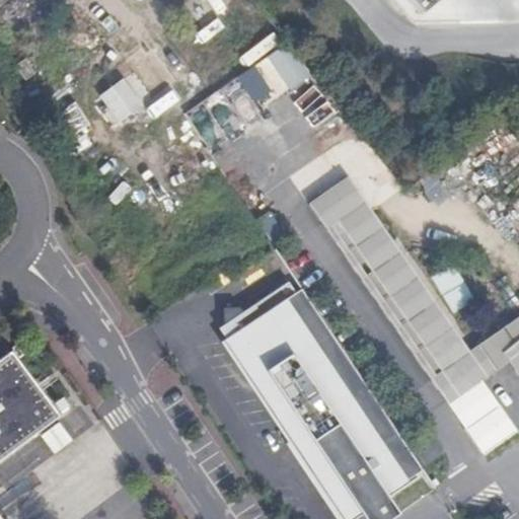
[(215,18),(197,33),(204,43),(223,27),(215,18)]
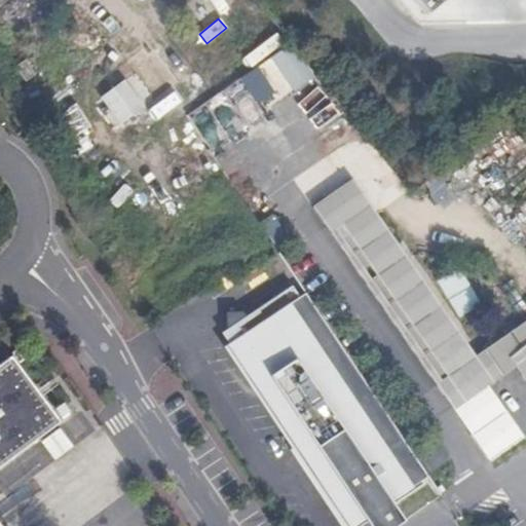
[(242,57),(251,69),(285,47),(276,35),(242,57)]
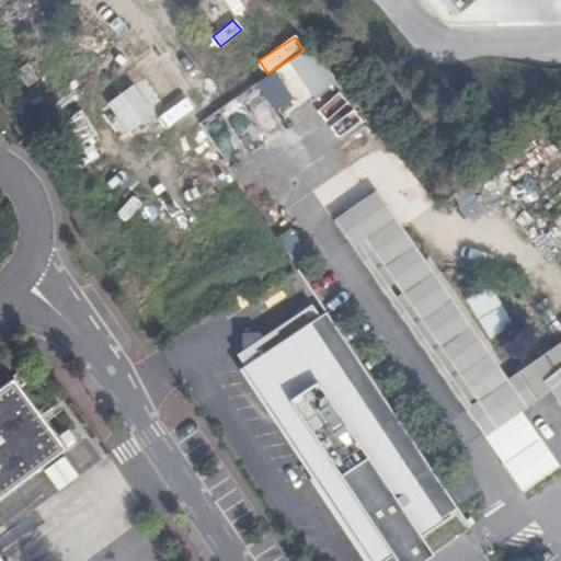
[(308,49),(286,65),(310,99),(331,84),(308,49)]
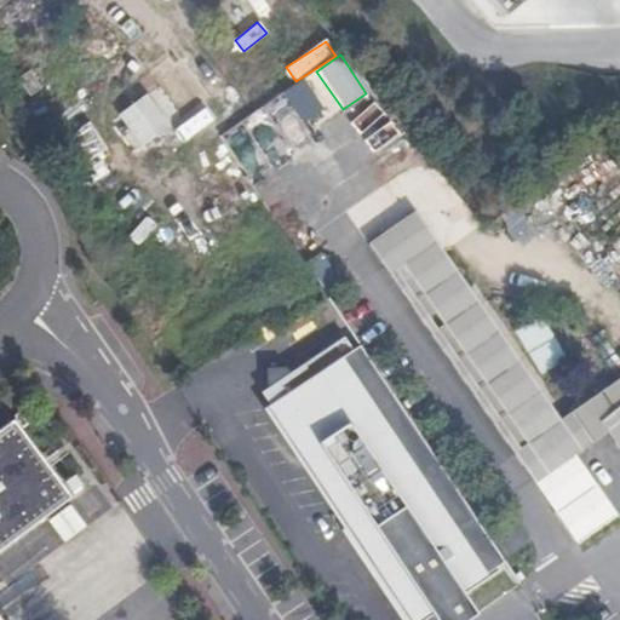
[(305,76),(218,137),(248,178),(334,119),(305,76)]
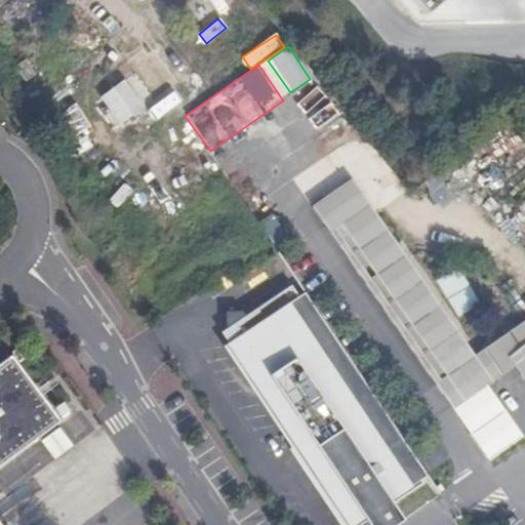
[(99,94),(115,126),(142,113),(126,81),(99,94)]
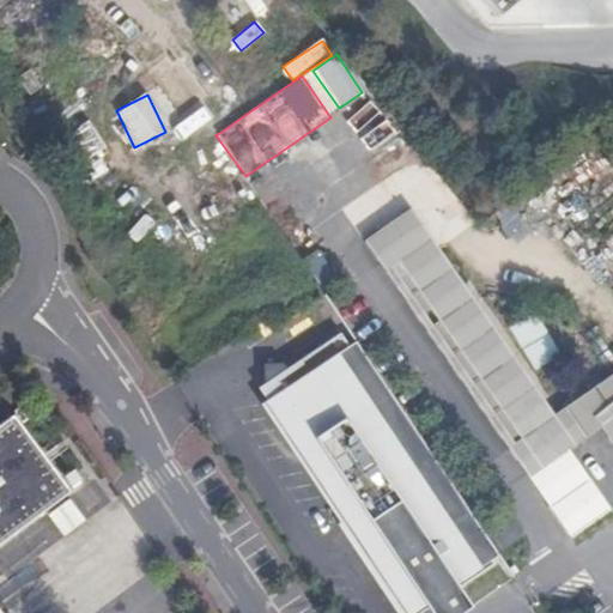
[(77,164),(102,152),(89,123),(64,135),(77,164)]
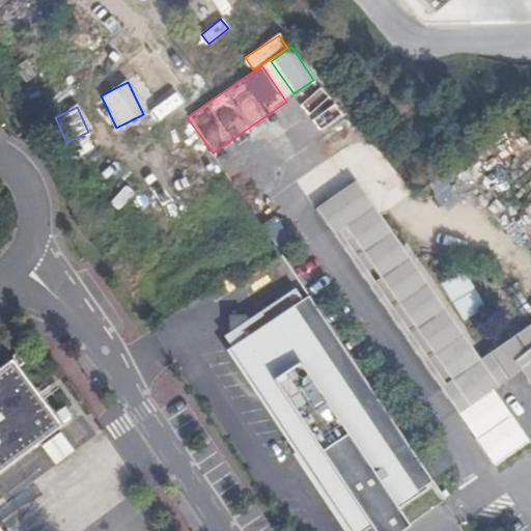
[(95,133),(72,142),(79,161),(103,151),(95,133)]
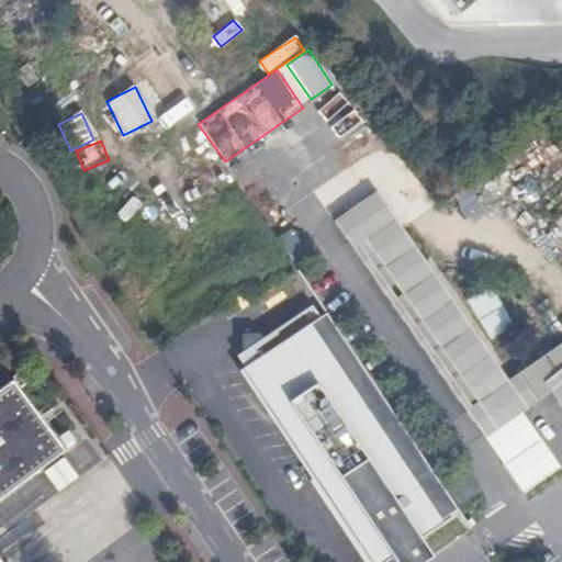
[(391,223),(397,217),(379,191),(336,222),(481,433),(493,424),(482,408),(476,413),(353,233),(383,212),(391,223)]
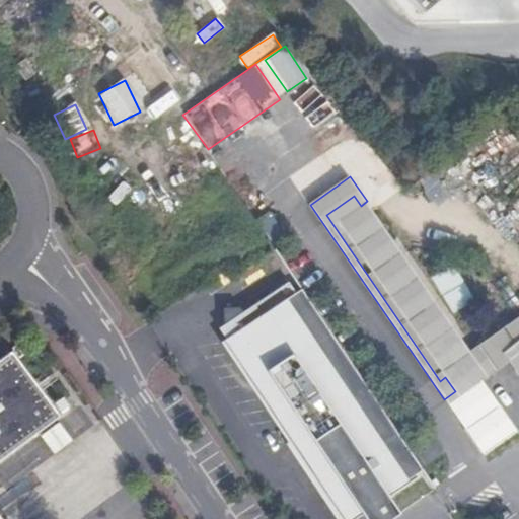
[(470,351),(367,201),(361,206),(354,196),(326,215),(440,381),(445,377),(455,391),(444,399),(483,455),(516,432),(482,381),(478,376),(484,372),(470,351)]
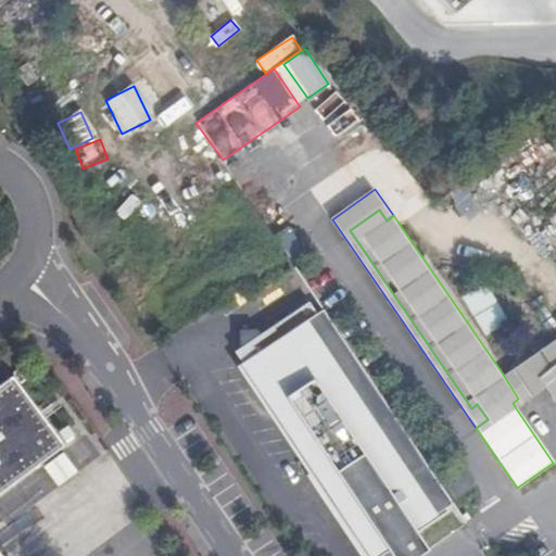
[(462,295),(481,332),(504,320),(484,282),(462,295)]
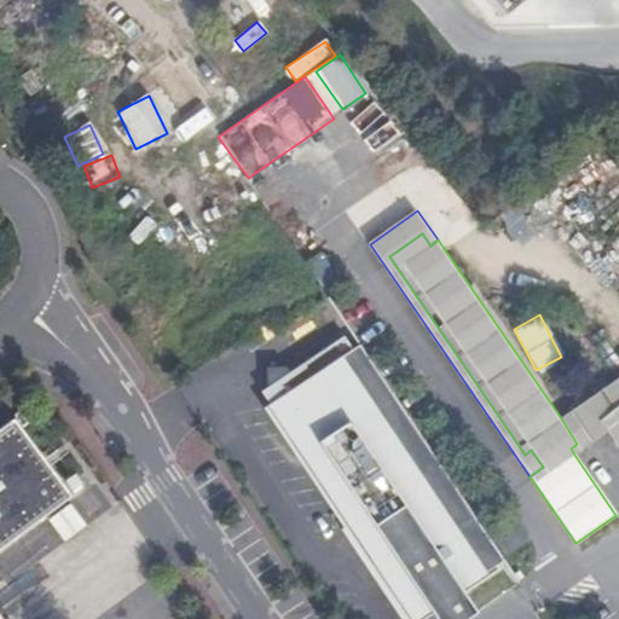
[(503,561),(360,345),(353,350),(345,337),(291,372),(287,366),(267,366),(268,386),(288,385),(291,389),(267,405),(408,618),(424,618),(433,614),(431,609),(449,597),(451,602),(499,570),(497,566),(503,561)]
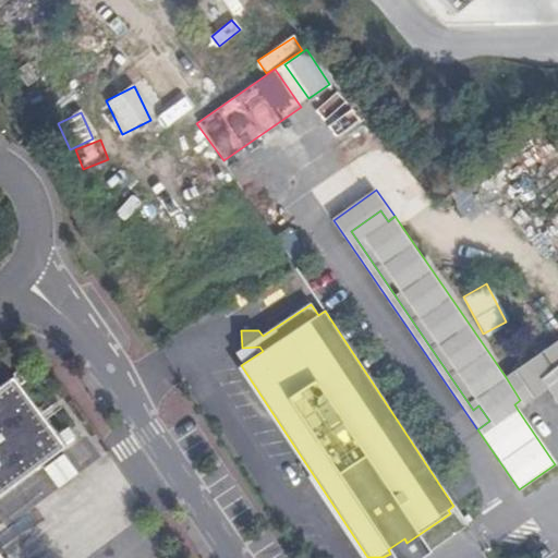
[(540,380),(557,364),(557,341),(506,377),(520,400),(514,404),(518,410),(547,390),(540,380)]
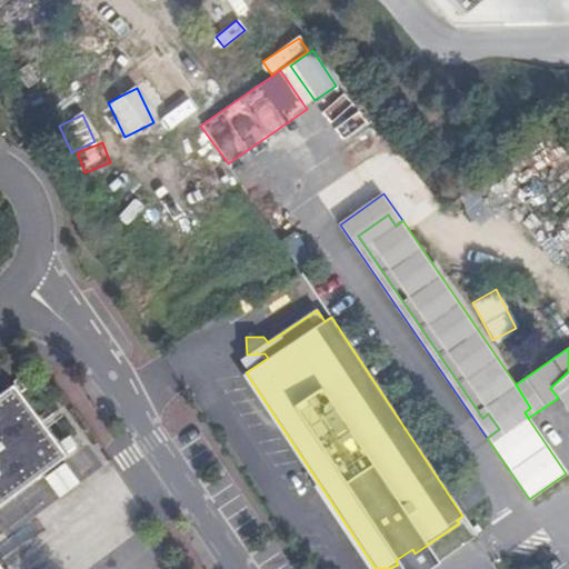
[(568,371),(550,388),(558,398),(568,415),(568,371)]
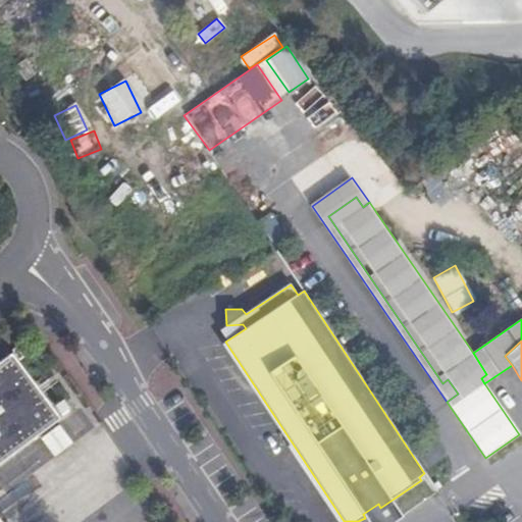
[(0,521),(0,476),(63,430),(16,364),(0,375),(0,521)]
